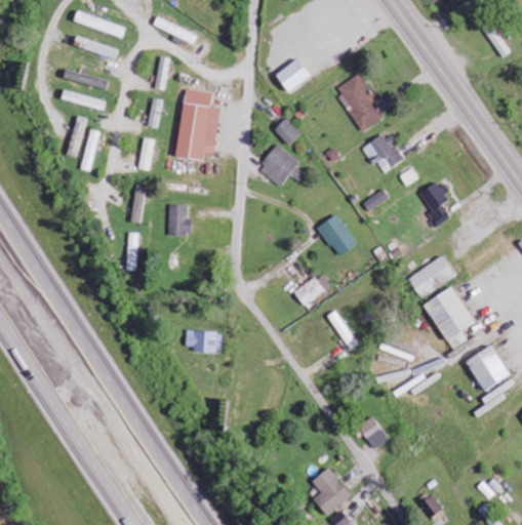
[(73,22),(121,37),(125,27),(76,10),(73,22)]
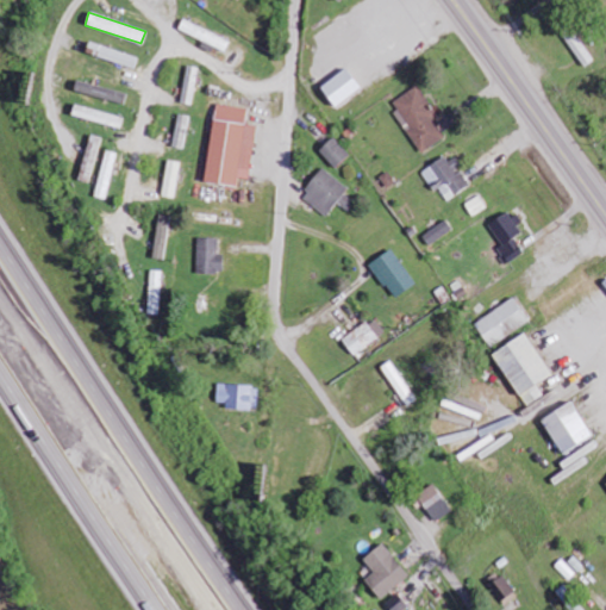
[(224,50),(227,39),(180,20),(176,30),(224,50)]
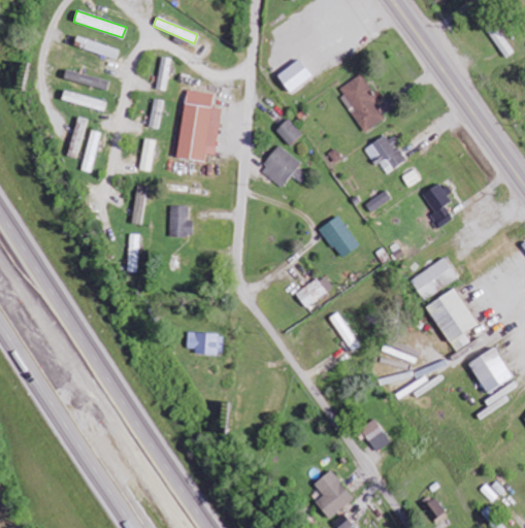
[(503,58),(512,53),(493,22),(485,27),(503,58)]
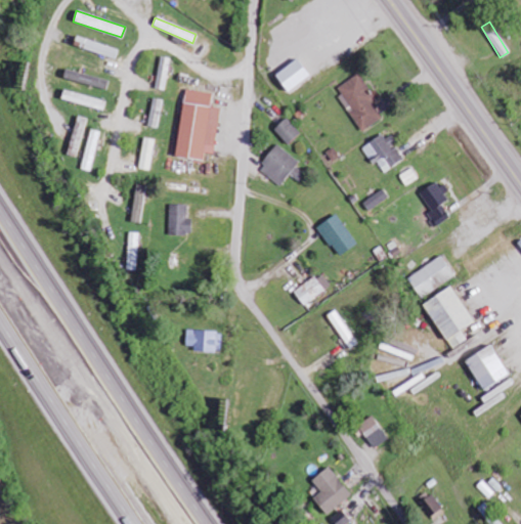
[(118,49),(76,35),(73,44),(115,58),(118,49)]
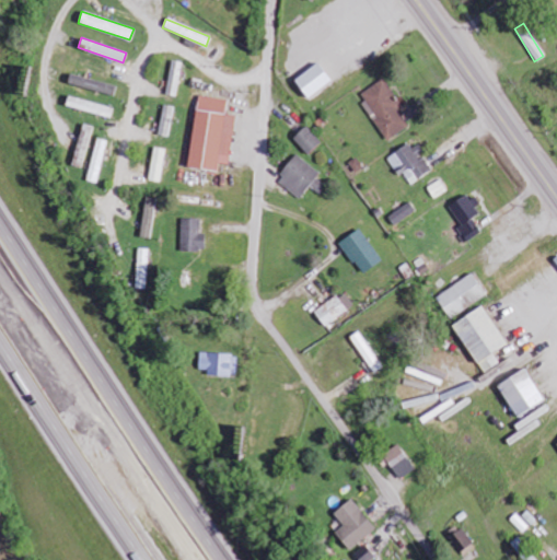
[(181,62),(171,60),(164,94),(174,96),(181,62)]
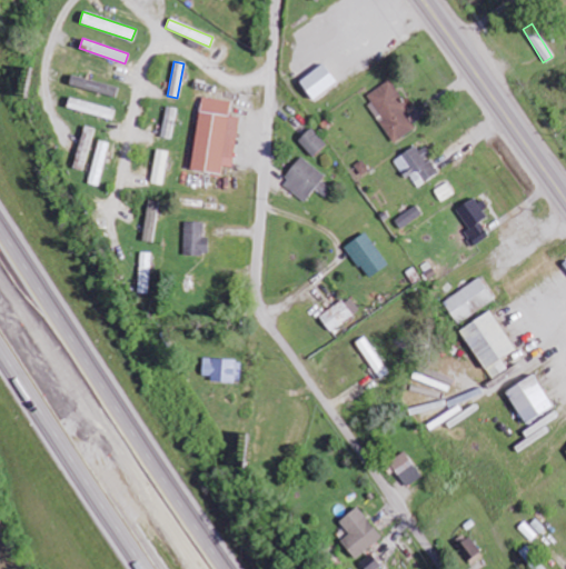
[(310,99),(335,82),(323,63),(298,79),(310,99)]
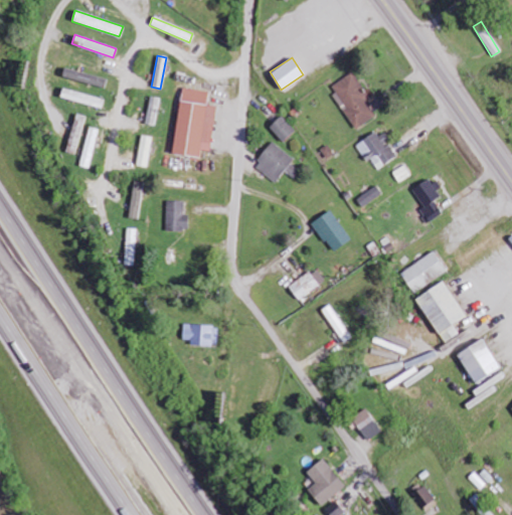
[(103,89),(106,79),(63,67),(60,75),(103,89)]
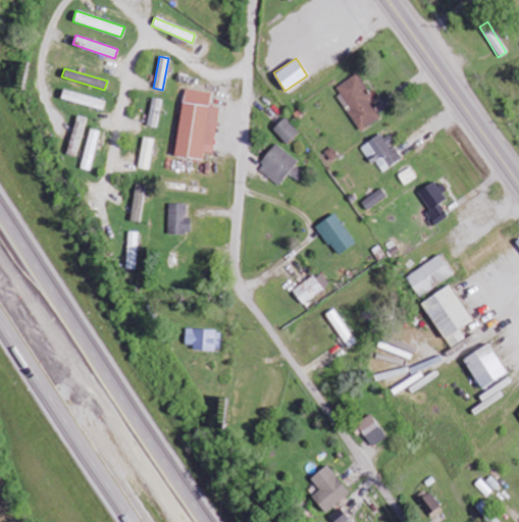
[(360,131),(379,117),(368,100),(372,98),(356,73),(331,89),(360,131)]
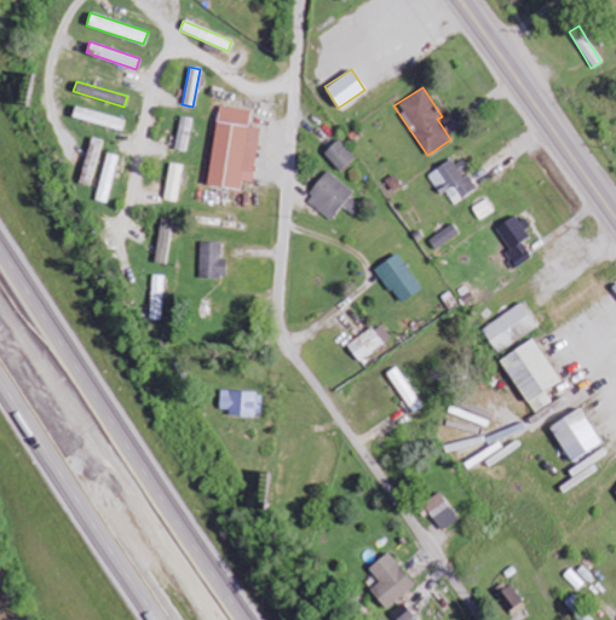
[(125,119),(74,105),(72,118),(121,131),(125,119)]
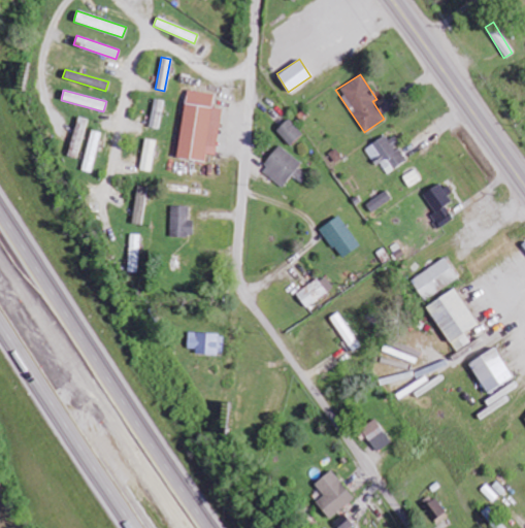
[(175,157),(203,161),(204,153),(214,155),(221,108),(210,107),(212,94),(186,90),(175,157)]
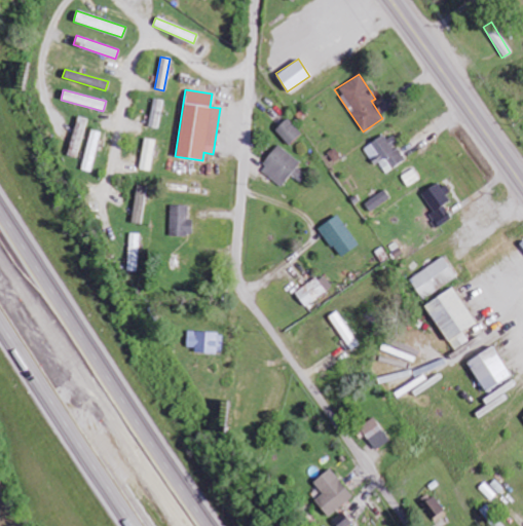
[(147,126),(157,128),(162,100),(152,98),(147,126)]
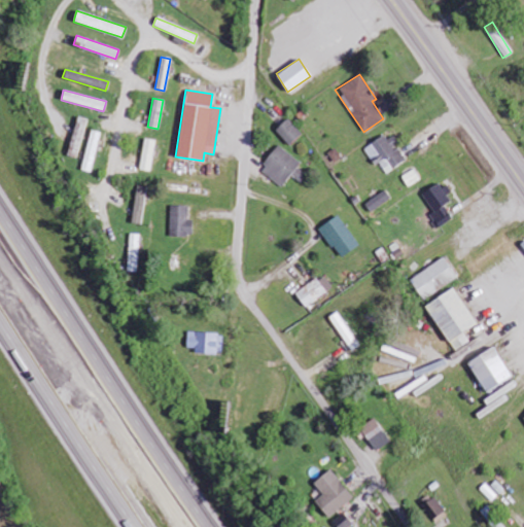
[(68,156),(78,157),(85,118),(75,116),(68,156)]
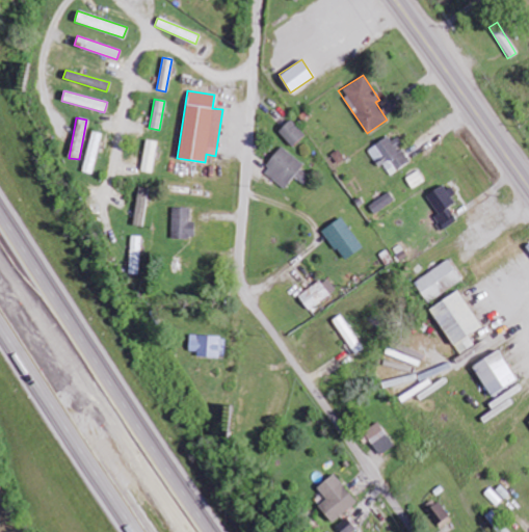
[(276,131),(291,147),(303,134),(289,118),(276,131)]
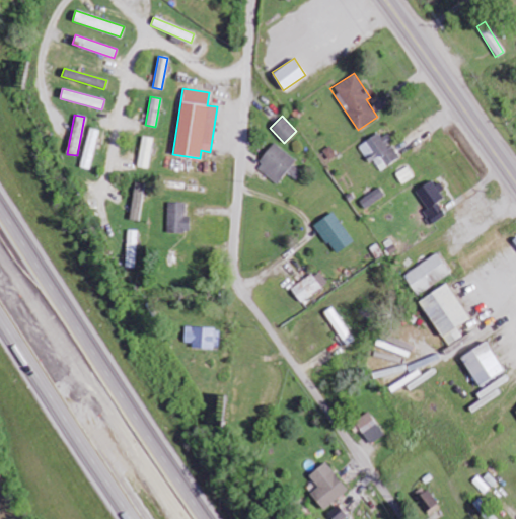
[(89,169),(99,131),(89,128),(79,167),(89,169)]
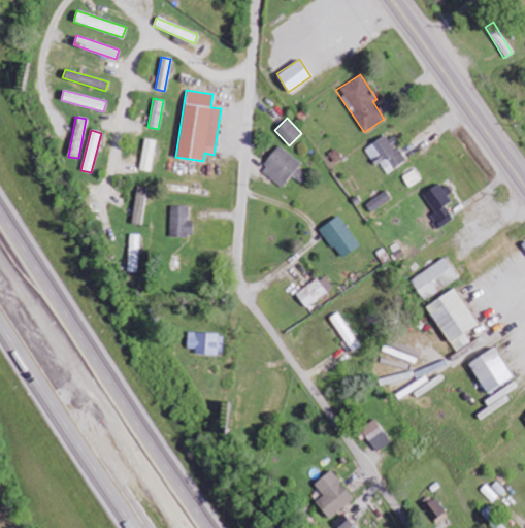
[(385,173),(405,161),(397,146),(398,145),(391,133),(363,149),(373,165),(379,163),(385,173)]
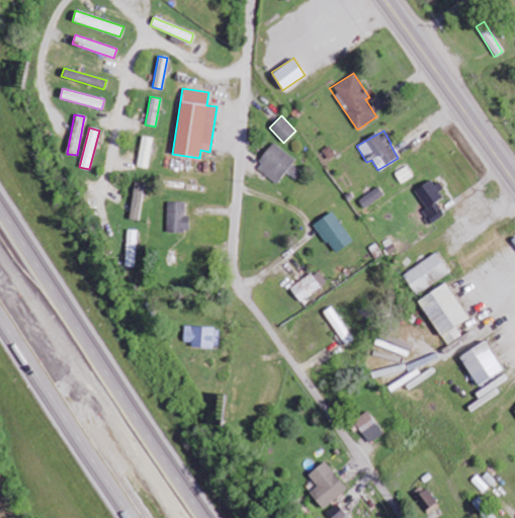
[(136,166),(147,168),(153,138),(142,136),(136,166)]
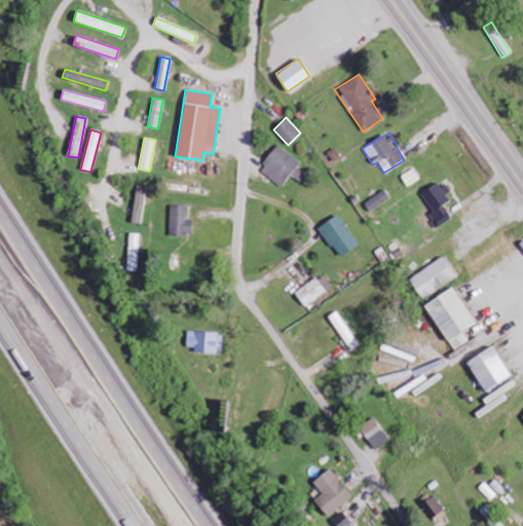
[(258,170),(278,186),(298,163),(277,146),(258,170)]
